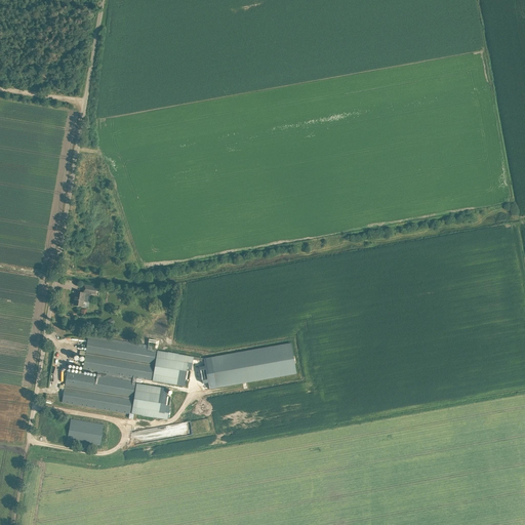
[(84,285),(83,291),(91,293),(95,293),(96,293),(96,292),(99,292),(99,289),(98,289),(96,289),(97,287),(84,285)]
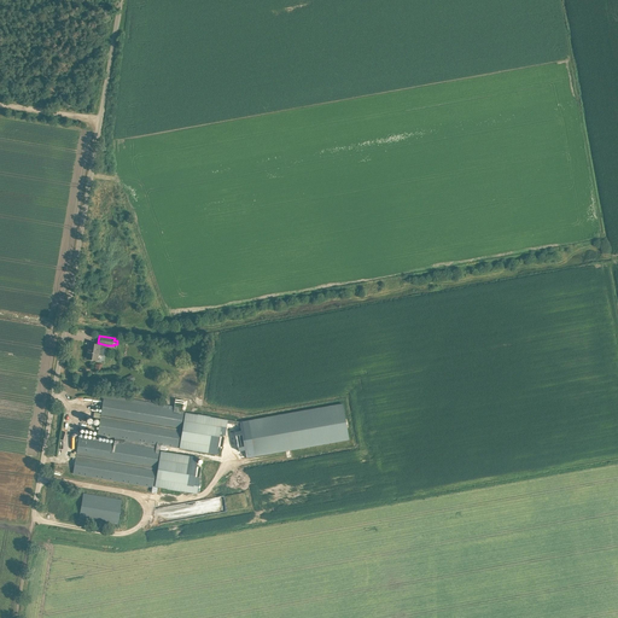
[(89,343),(87,359),(89,359),(93,360),(98,360),(99,355),(103,355),(104,350),(100,350),(100,345),(98,344),(95,344),(89,343)]
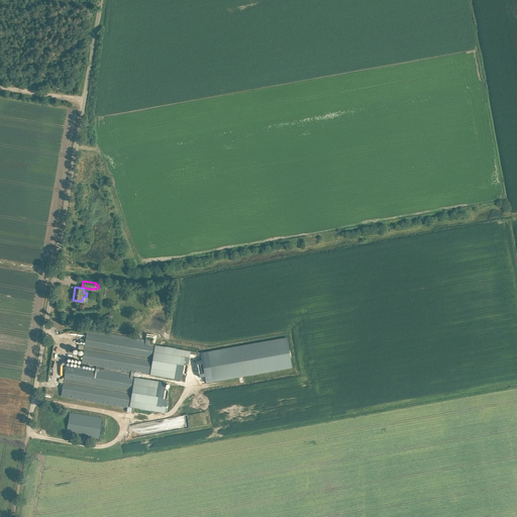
[(244,386),(208,392),(213,422),(298,407),(292,377),(247,385),(245,375),(290,367),(285,336),(197,352),(153,344),(87,333),(82,364),(96,366),(95,371),(66,366),(61,396),(128,407),(133,377),(97,371),(98,367),(182,381),(185,364),(189,365),(191,352),(197,353),(202,383),(242,376),(244,386)]
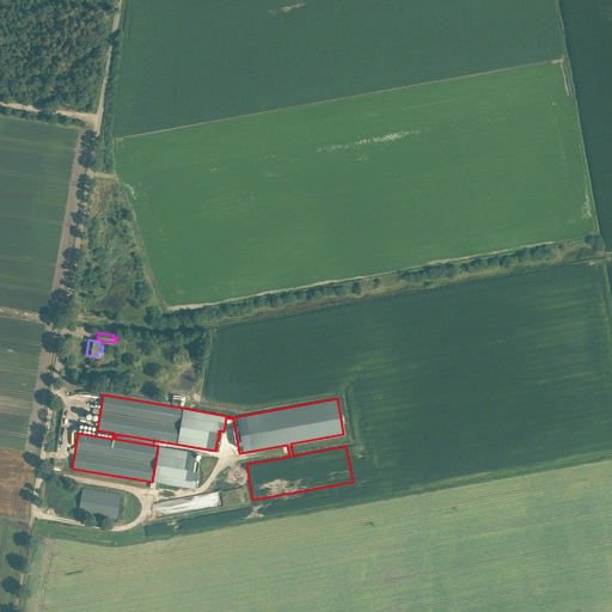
[(196,453),(159,447),(153,482),(195,489),(199,473),(194,472),(196,453)]
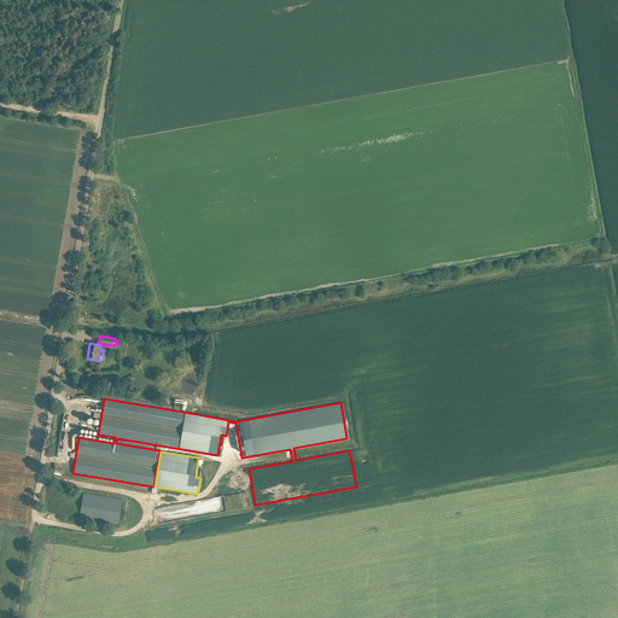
[(83,494),(79,518),(135,528),(138,513),(121,509),(122,500),(83,494)]
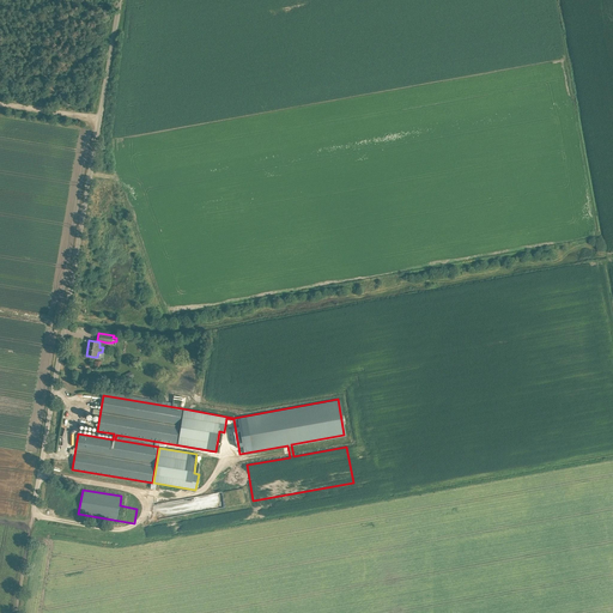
All buildings are outlined.
